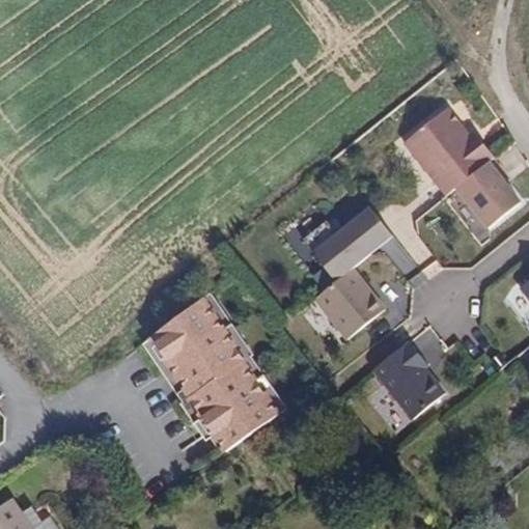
[(494,157),(479,139),(475,142),(469,134),(447,107),(404,141),(446,194),(456,186),(489,161),(494,157)]
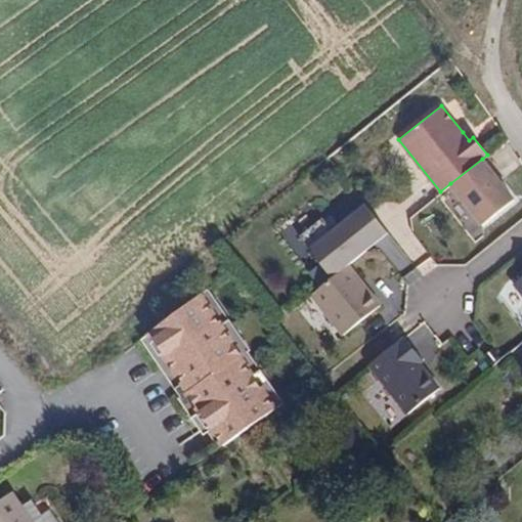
[(473,137),(467,129),(463,132),(469,140),(473,137)]
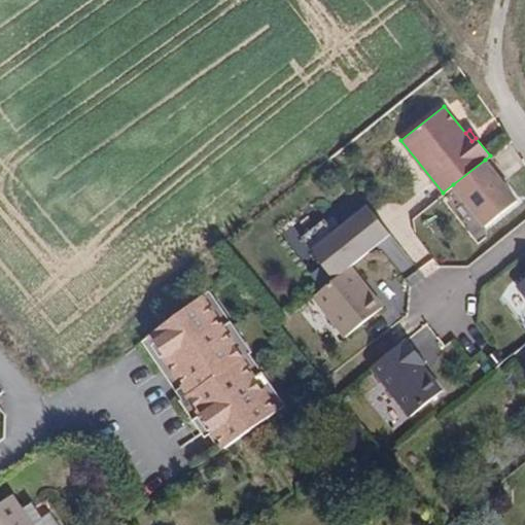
[(517,200),(485,160),(453,184),(484,225),(517,200)]
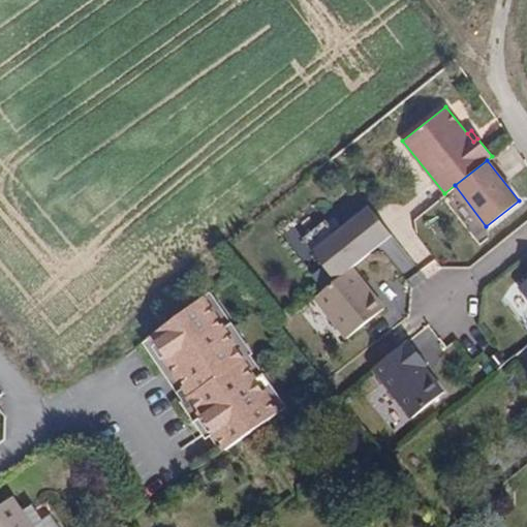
[(323,219),(300,238),(334,280),(350,267),(391,235),(367,206),(334,231),(323,219)]
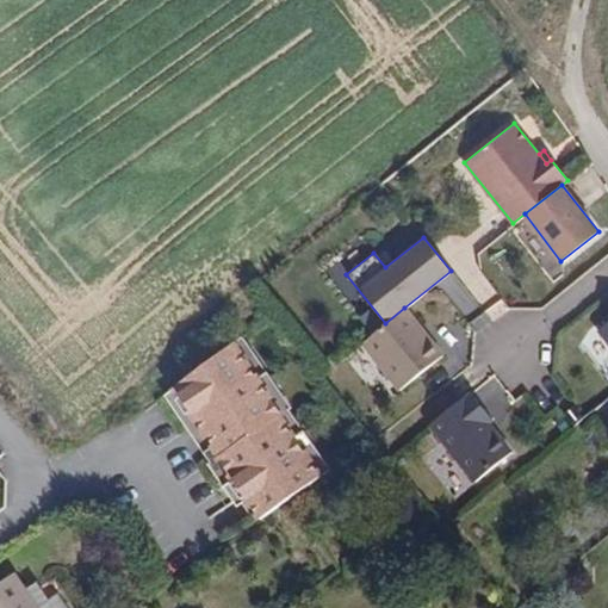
[(385,323),(361,342),(398,389),(441,354),(404,308),(385,323)]
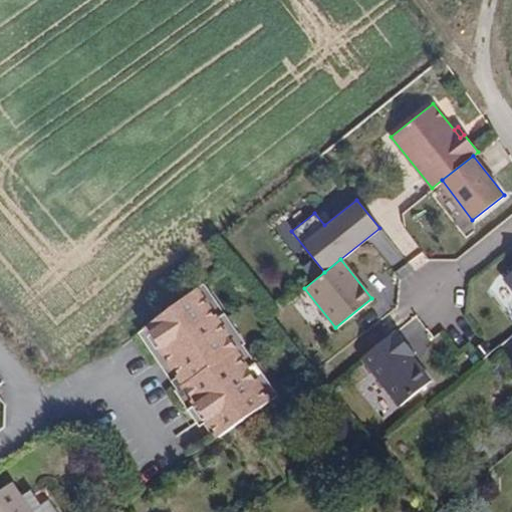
[(511,290),(511,268),(501,278),(511,290)]
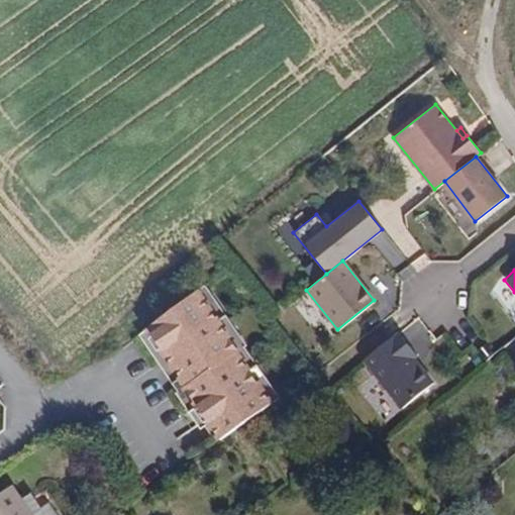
[(239,350),(199,293),(147,329),(187,385),(185,387),(221,437),(273,402),(237,351),(239,350)]
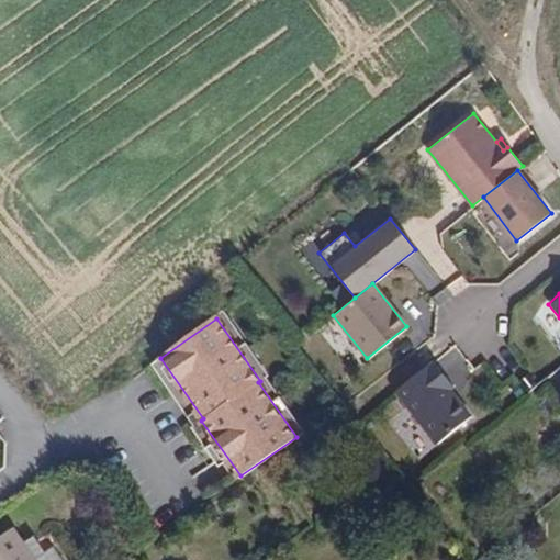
[(452,385),(432,360),(394,390),(436,443),(470,415),(448,388),(452,385)]
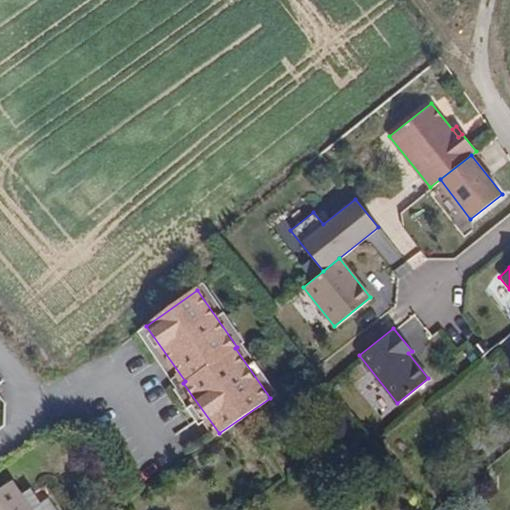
[(0,509),(29,509),(9,479),(0,485),(0,509)]
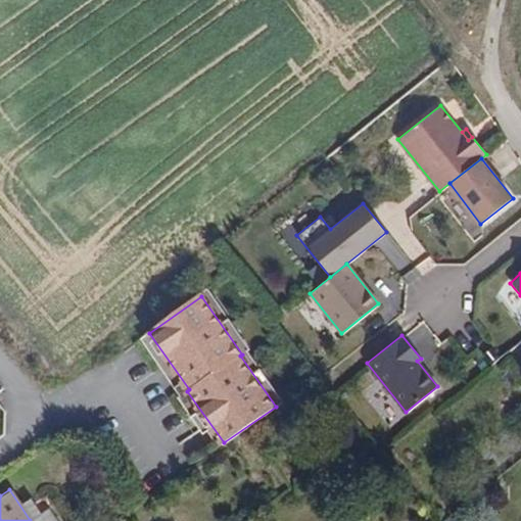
[(30,520),(56,520),(48,508),(30,520)]
